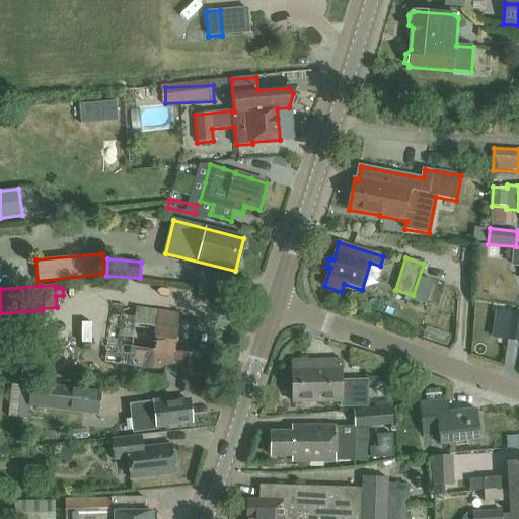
[(105,362),(164,371),(162,387),(181,389),(181,392),(201,395),(204,372),(208,372),(210,354),(174,349),(178,314),(135,308),(135,311),(123,310),(123,306),(112,305),(105,362)]
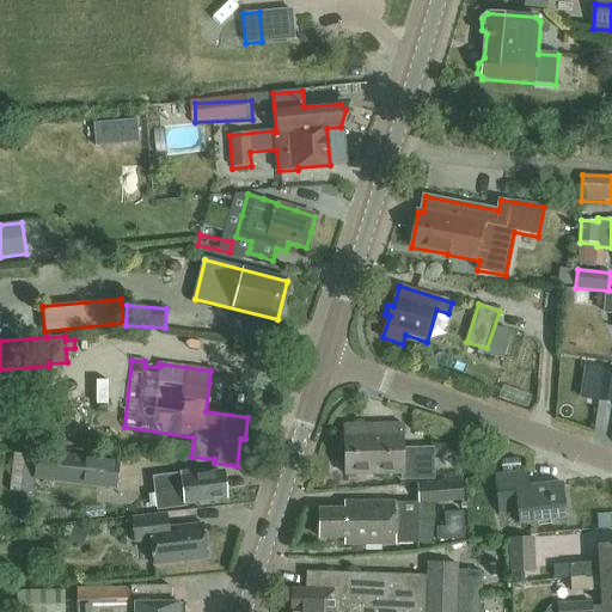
[(611,371),(604,371),(599,401),(611,402),(611,371)]
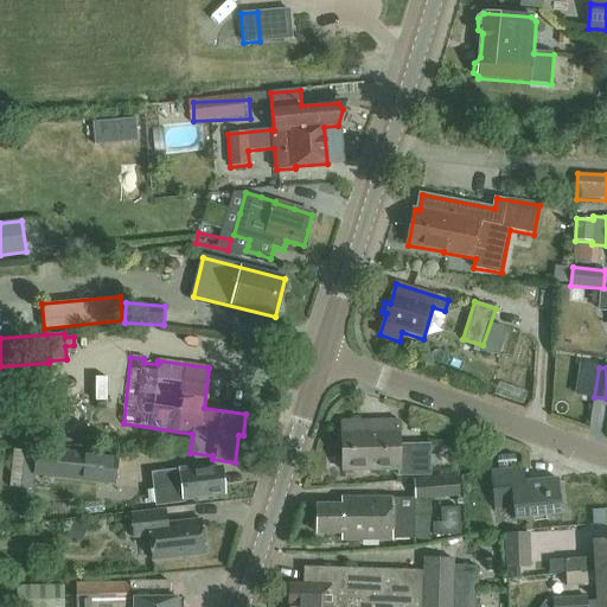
[(430,458),(430,445),(415,445),(415,448),(400,448),(400,422),(343,423),(344,472),(401,471),(401,477),(432,475),(430,458)]
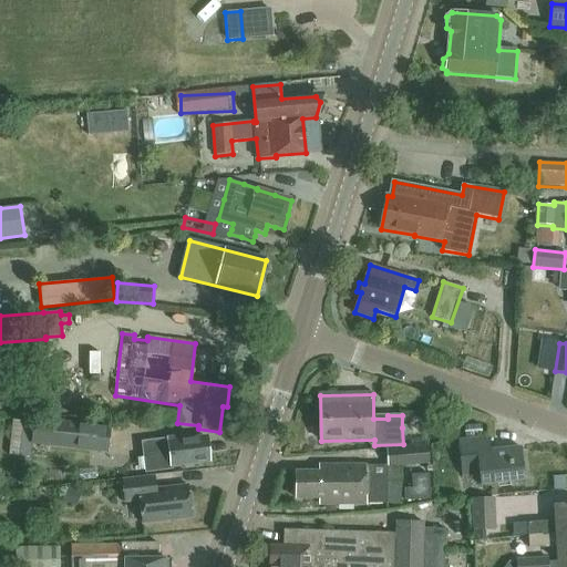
[(34,418),(32,444),(107,453),(111,426),(34,418)]
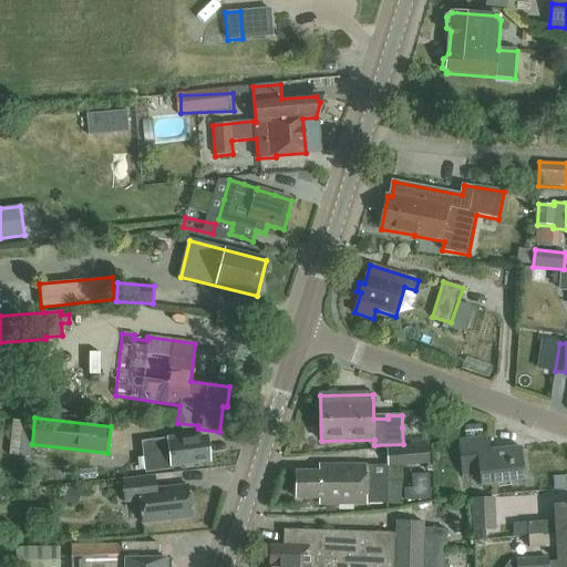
[(463,426),(464,436),(482,435),(481,425),(463,426)]
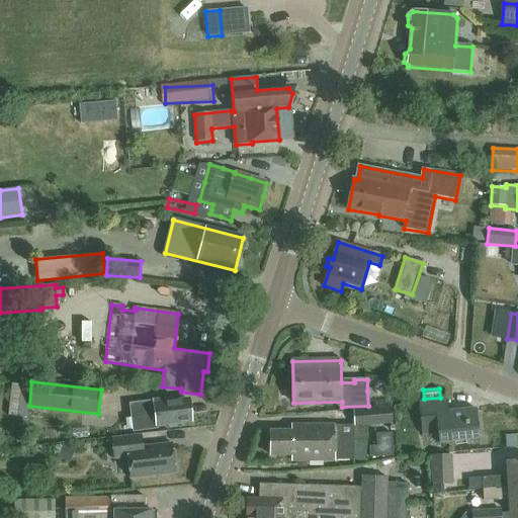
[(169,398),(153,400),(130,403),(131,415),(134,432),(157,429),(157,425),(191,420),(188,401),(173,403),(169,398)]
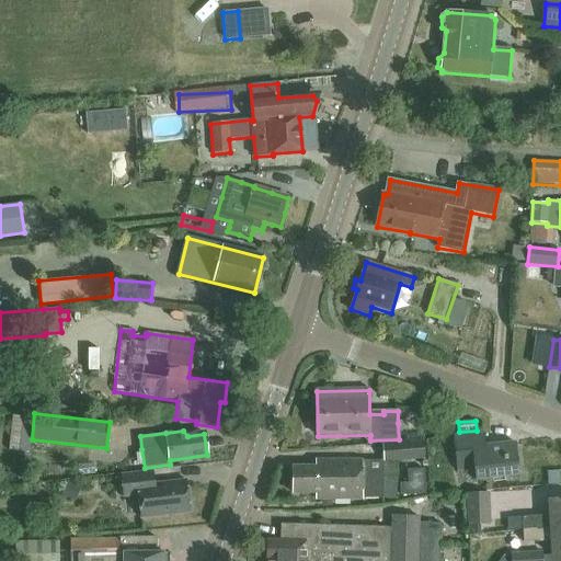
[(487,446),(484,434),(454,437),(457,471),(474,469),(476,481),(519,477),(515,443),(487,446)]
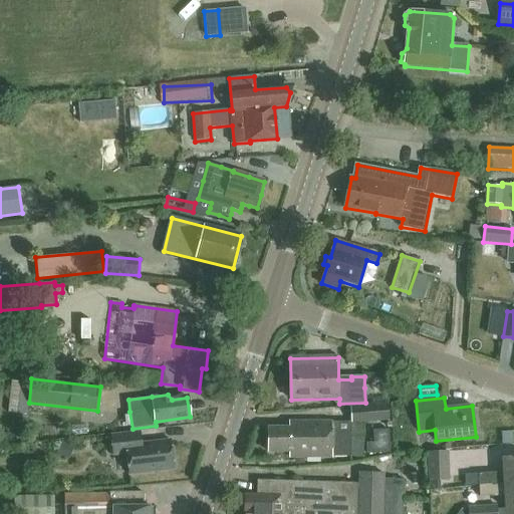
[(361,422),(394,419),(392,403),(359,406),(361,422)]
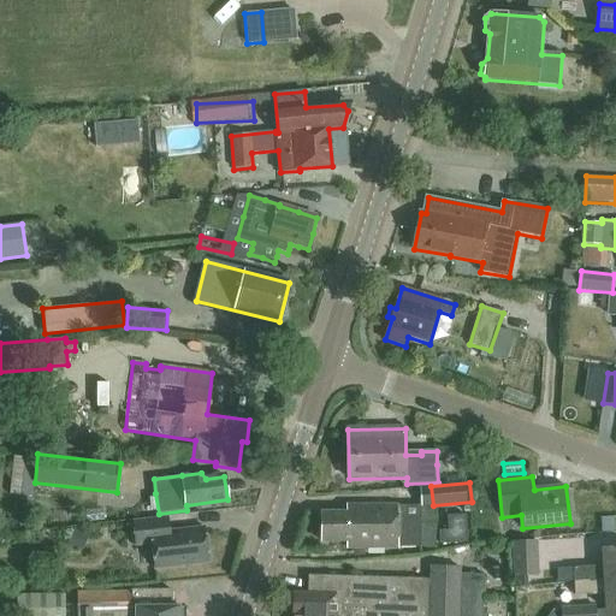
[(348,505),(348,513),(323,513),(323,542),(348,542),(348,550),(398,549),(398,548),(420,548),(420,507),(398,507),(398,505),(348,505)]
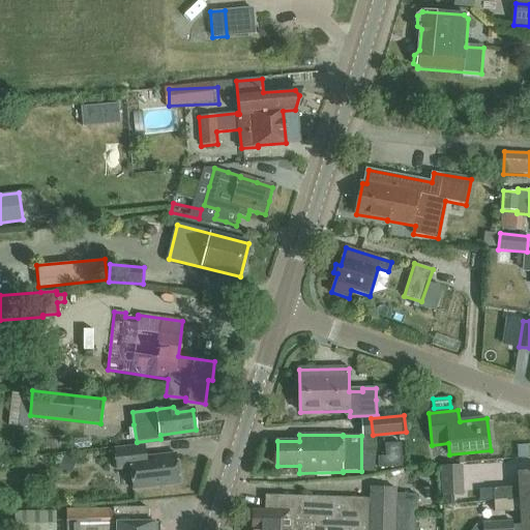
[(134,490),(179,484),(176,453),(145,458),(143,445),(114,449),(117,470),(130,468),(134,490)]
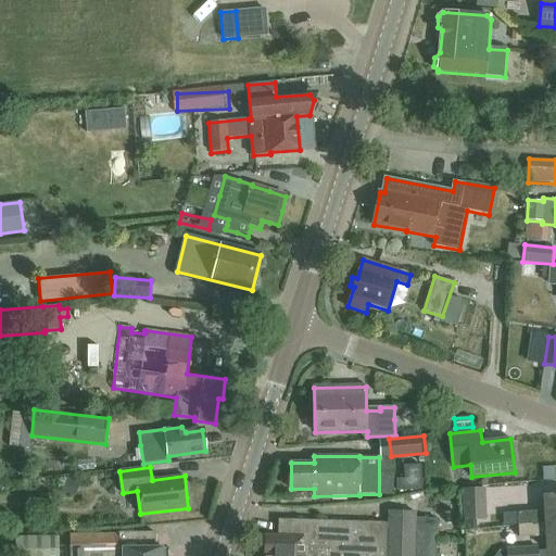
[(485,488),(463,489),(464,530),(476,530),(476,520),(487,520),(485,488)]
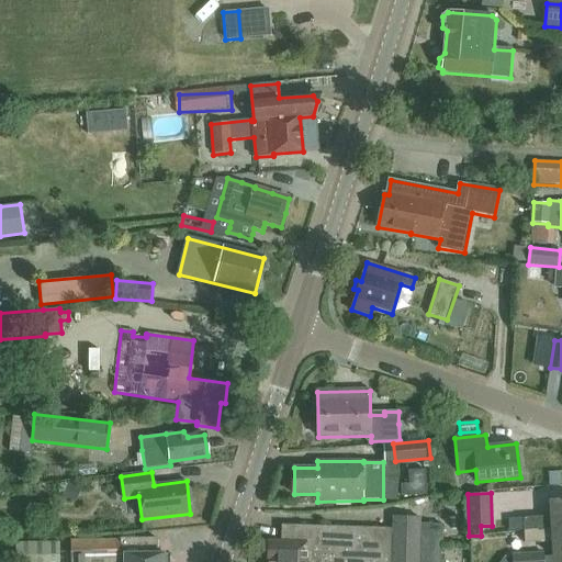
[(524,530),(561,528),(561,501),(549,502),(550,517),(523,518),(524,530)]
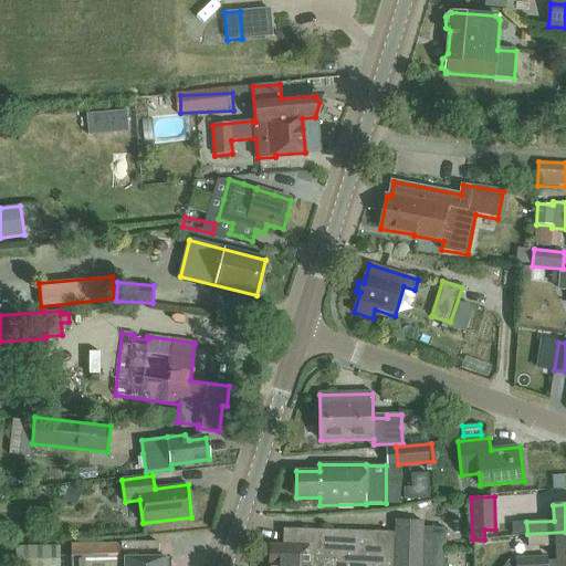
[(270,565),(443,565),(444,532),(422,531),(423,521),(396,520),(396,533),(284,530),(283,547),(271,546),(270,565)]
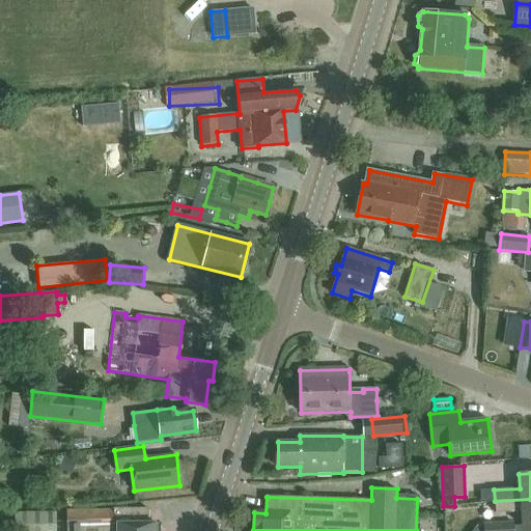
[(480,502),(495,501),(494,490),(479,491),(480,502)]
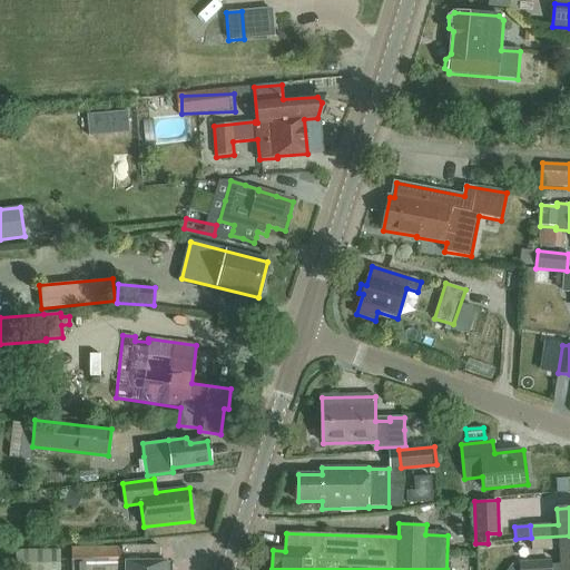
[(569,536),(531,538),(532,551),(560,550),(561,564),(569,563),(569,536)]
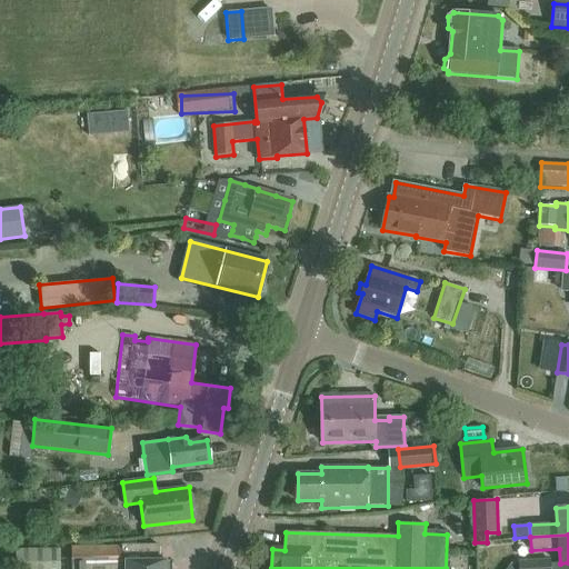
[(166,568),(166,561),(160,561),(159,545),(121,546),(71,547),(70,568),(166,568)]
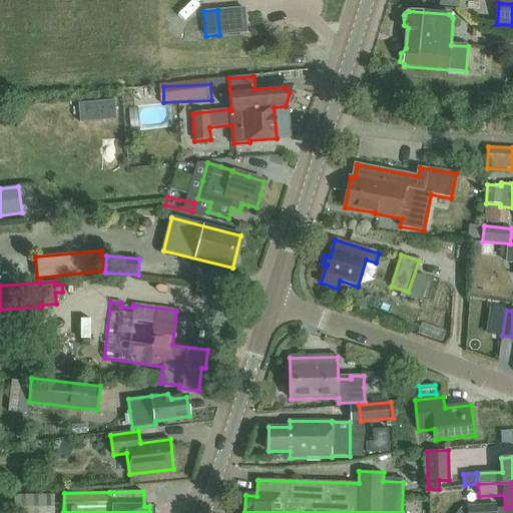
[(13,512),(53,512),(54,494),(13,495),(13,512)]
